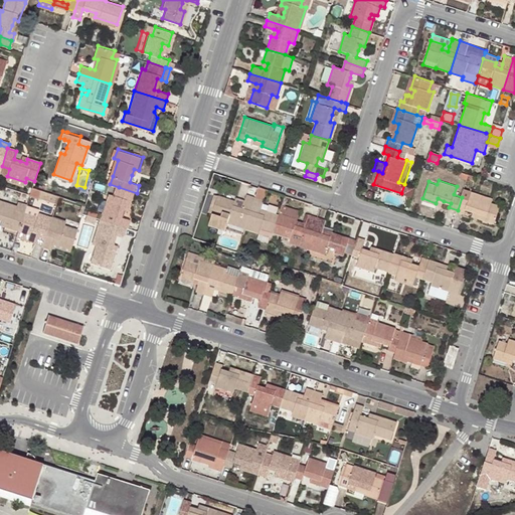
[(416,187),(406,185),(403,194),(413,197),(416,187)]
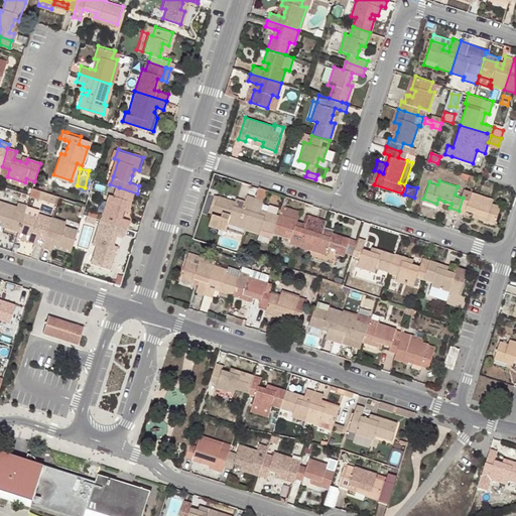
[(256,199),(264,201),(268,188),(260,186),(256,199)]
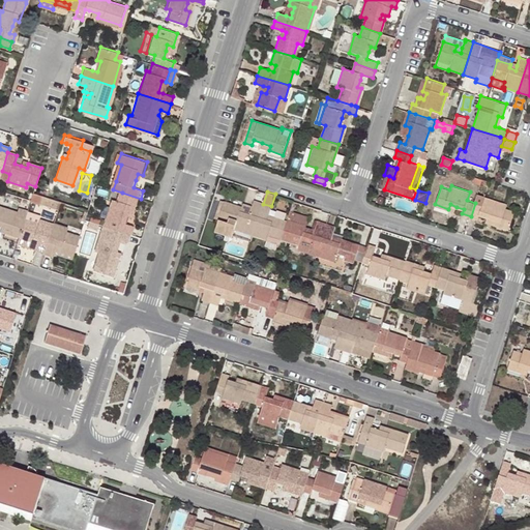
[(118,221),(115,229),(134,234),(137,227),(127,224),(128,218),(131,210),(136,212),(141,199),(122,193),(119,201),(115,199),(109,217),(118,221)]
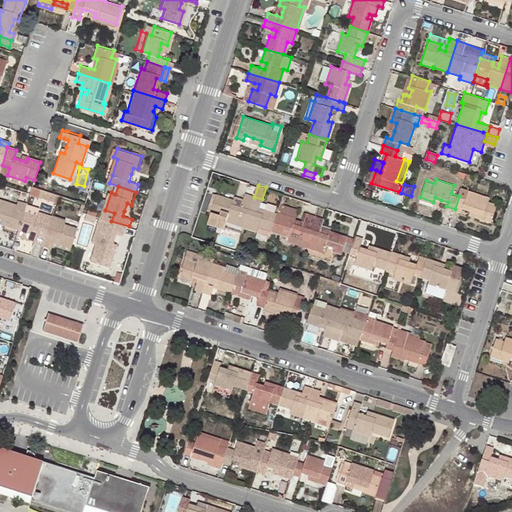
[(459,196),(455,209),(461,211),(463,207),(473,210),(479,212),(478,217),(492,221),(498,203),(489,200),(490,197),(469,190),(469,189),(462,186),(459,196)]
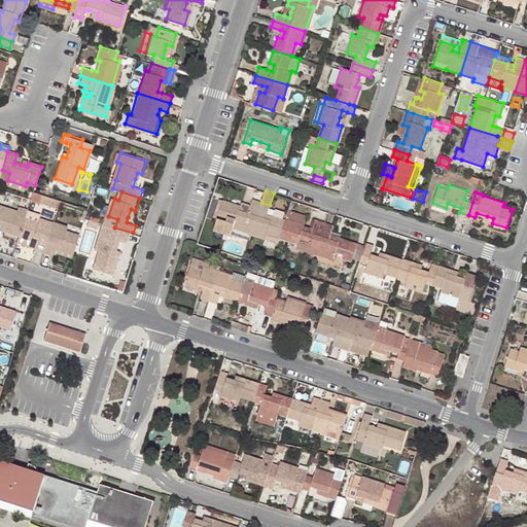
[(60,201),(33,192),(31,199),(30,201),(39,204),(39,203),(58,209),(60,201)]
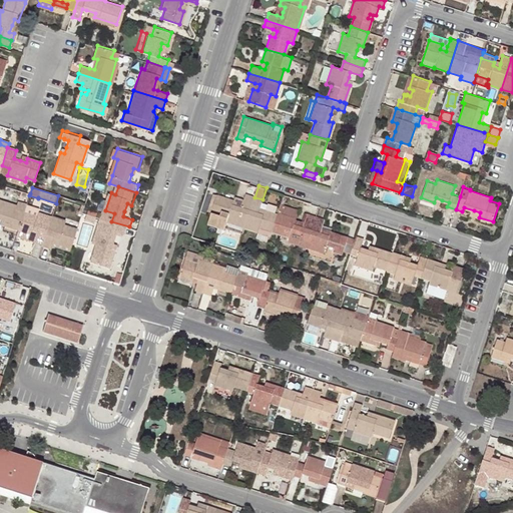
[(105,210),(111,192),(105,191),(99,208),(105,210)]
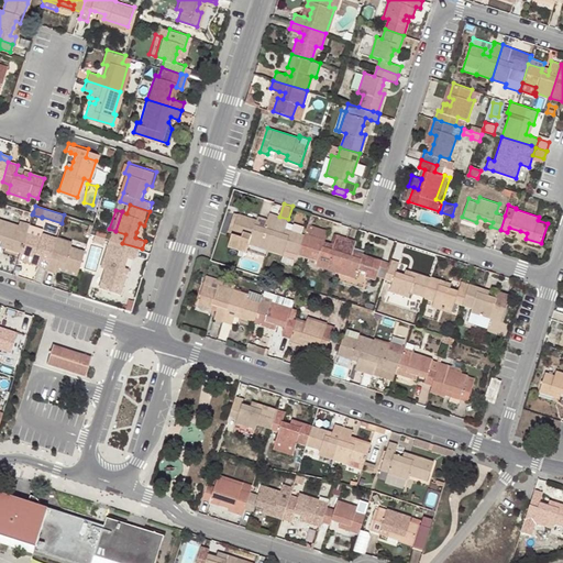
[(249,244),(268,251),(279,217),(272,213),(268,222),(266,229),(255,225),(256,220),(239,214),(232,234),(233,234),(229,247),(246,254),(249,244)]
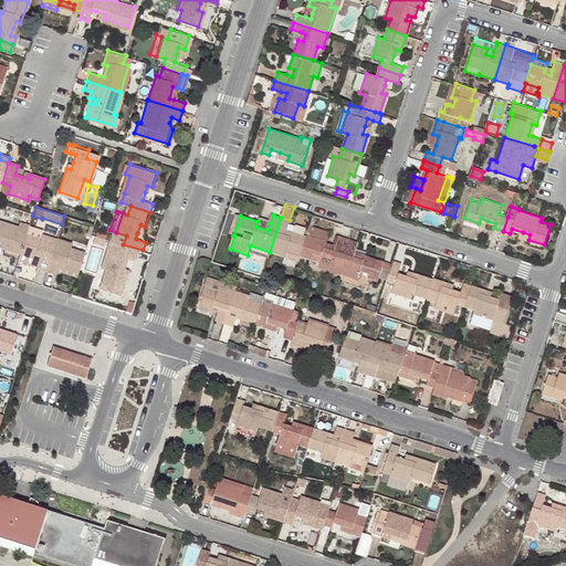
[(0,239),(8,242),(6,247),(21,251),(29,226),(19,222),(19,223),(0,218),(0,239)]
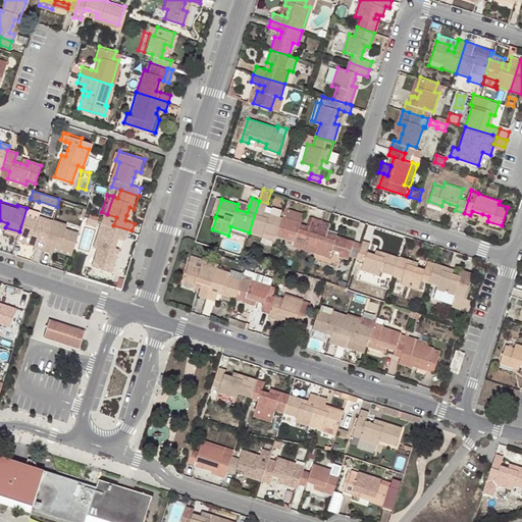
[(259,201),(249,232),(262,237),(264,232),(270,235),(277,237),(282,219),(269,215),(267,219),(262,217),(267,203),(259,201)]
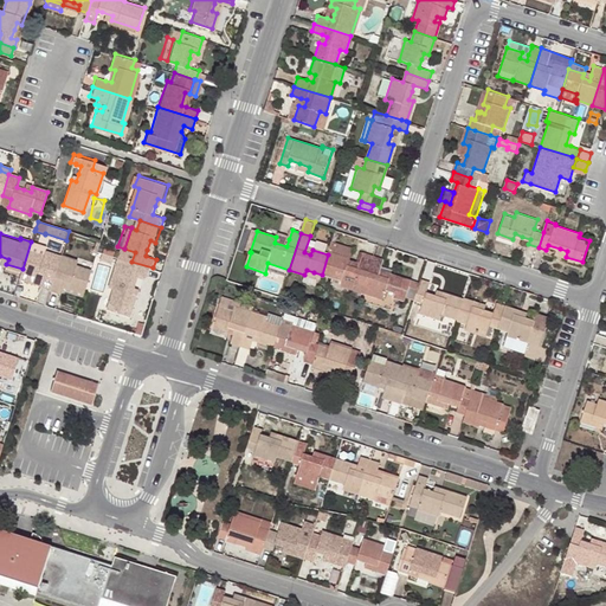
[(277,236),(276,237),(275,243),(287,246),(289,239),(277,236)]
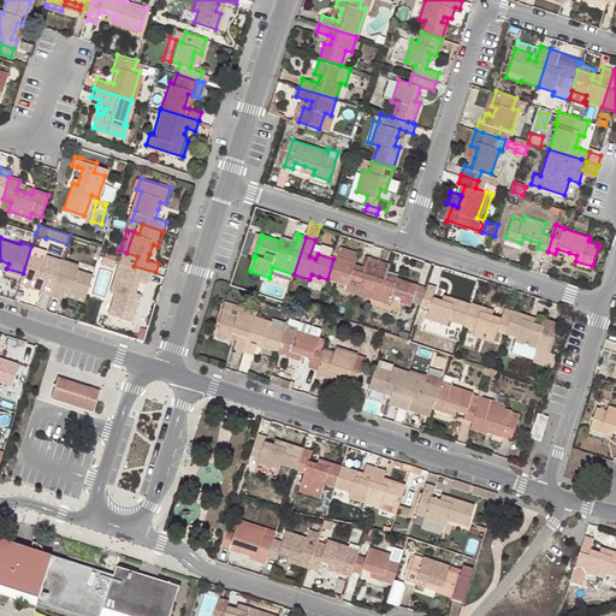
[(42,291),(51,295),(63,258),(47,253),(48,247),(33,242),(31,246),(23,273),(19,280),(35,286),(40,273),(47,276),(45,280),(42,289),(42,291)]
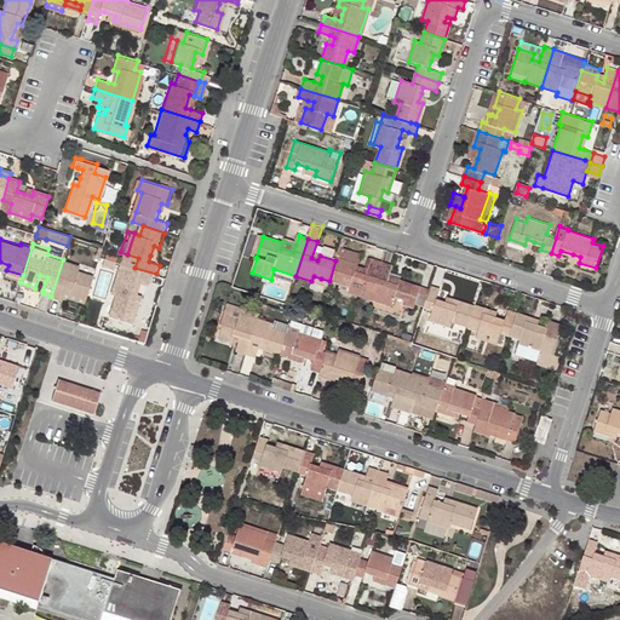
[(367,276),(373,259),(373,258),(368,257),(365,268),(357,265),(361,253),(340,247),(336,260),(357,267),(355,273),(367,276)]
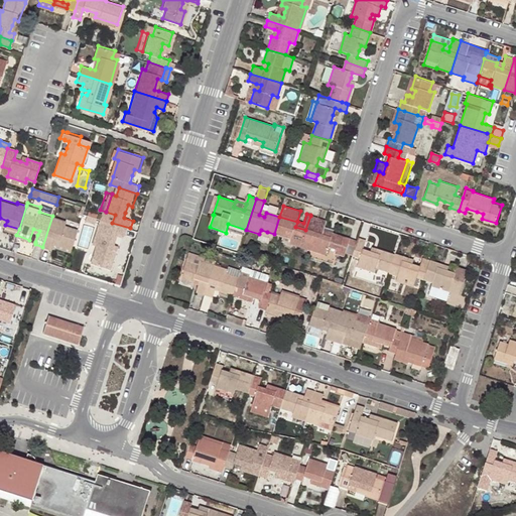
[(98,218),(89,215),(87,221),(97,224),(98,218)]
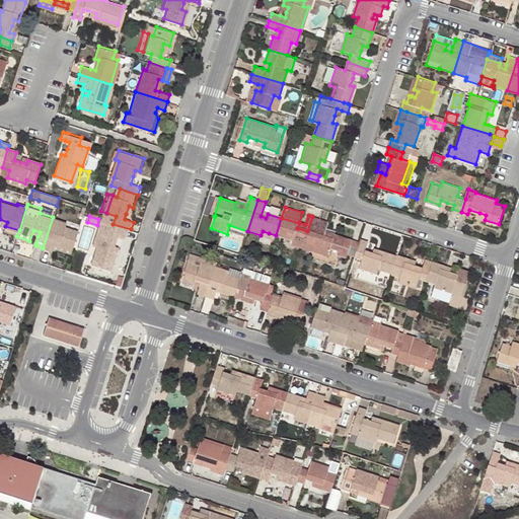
[(53,217),(43,248),(51,251),(53,245),(54,241),(55,237),(61,239),(59,243),(72,247),(78,229),(65,225),(66,221),(53,217)]
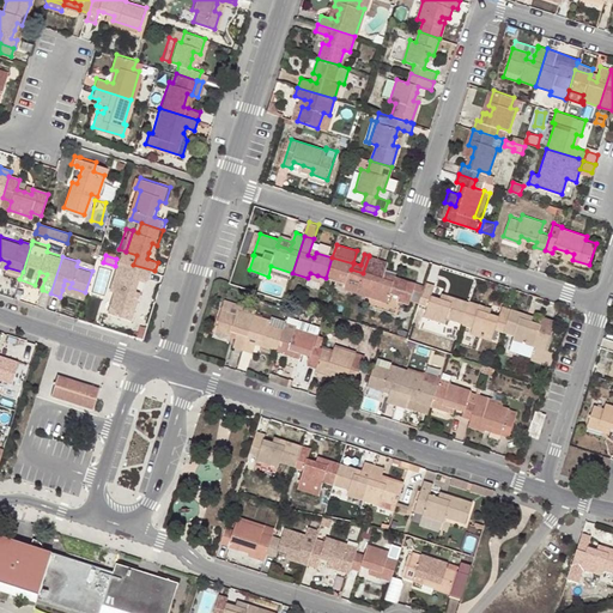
[(332,258),(326,278),(337,281),(338,277),(347,280),(345,290),(365,297),(378,260),(369,256),(363,273),(351,269),(353,263),(332,258)]
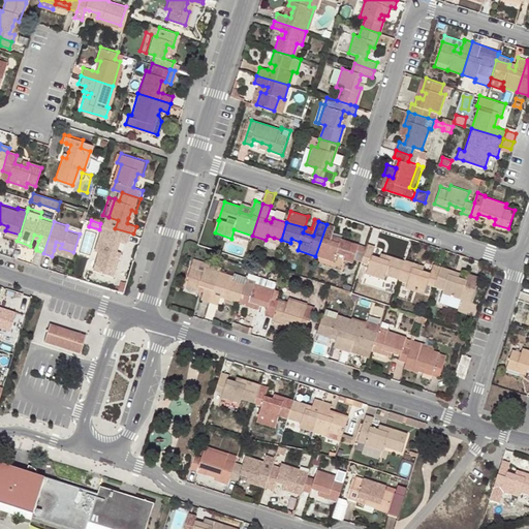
[(115,228),(104,224),(102,232),(103,232),(97,251),(102,252),(96,271),(115,277),(121,258),(116,257),(118,250),(122,239),(131,242),(133,234),(115,228)]
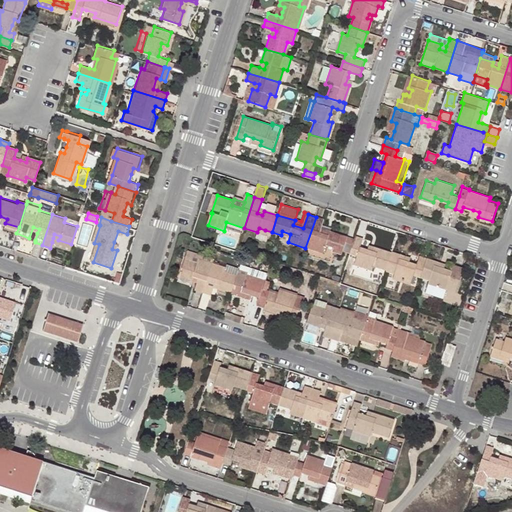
[(316,217),(305,248),(323,254),(326,245),(334,248),(333,252),(348,257),(350,253),(354,240),(330,232),(328,236),(318,233),(321,224),(323,219),(316,217)]
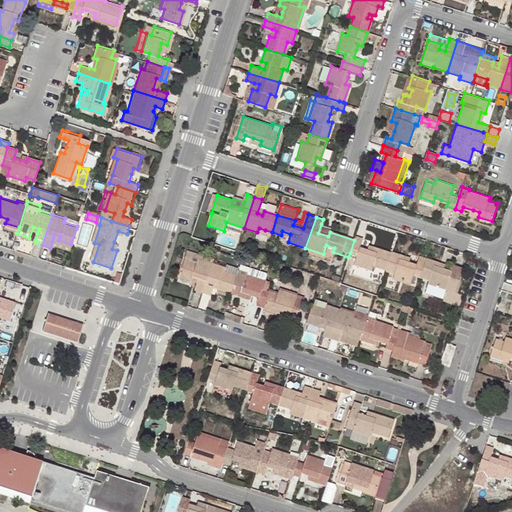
[(318,233),(328,236),(330,232),(331,227),(321,224),(318,233)]
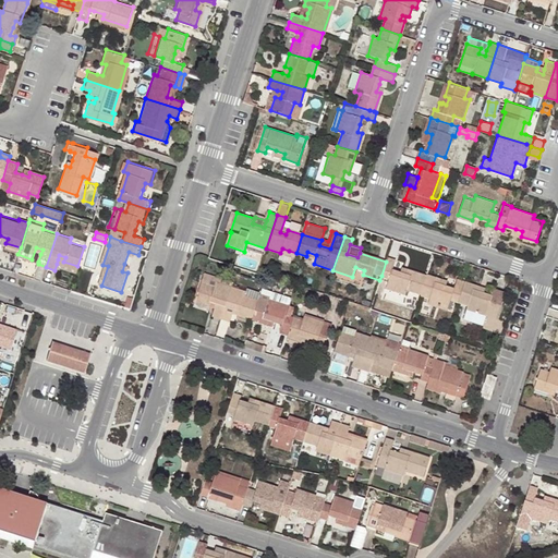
[(36,247),(32,259),(38,262),(40,254),(43,250),(36,247)]
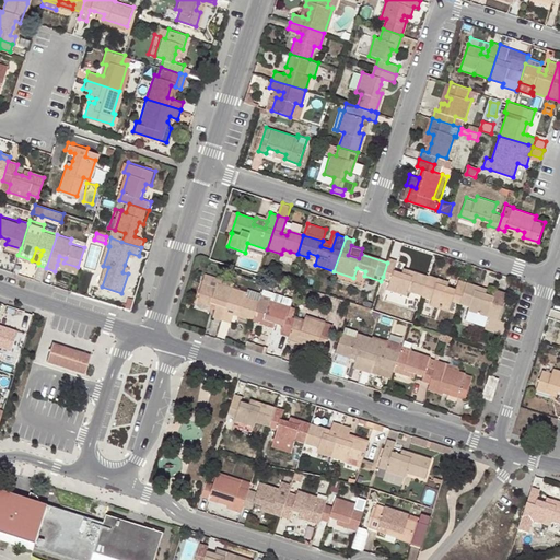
[(281,254),(280,259),(291,263),(292,258),(295,258),(298,254),(290,252),(283,249),(281,254)]
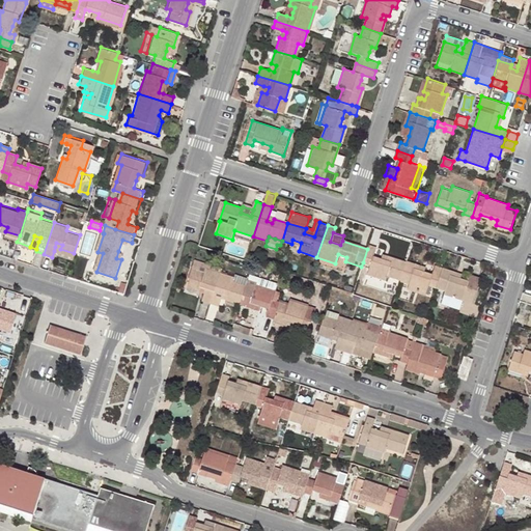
[(291,244),(289,249),(299,251),(301,243),(292,240),(291,244)]
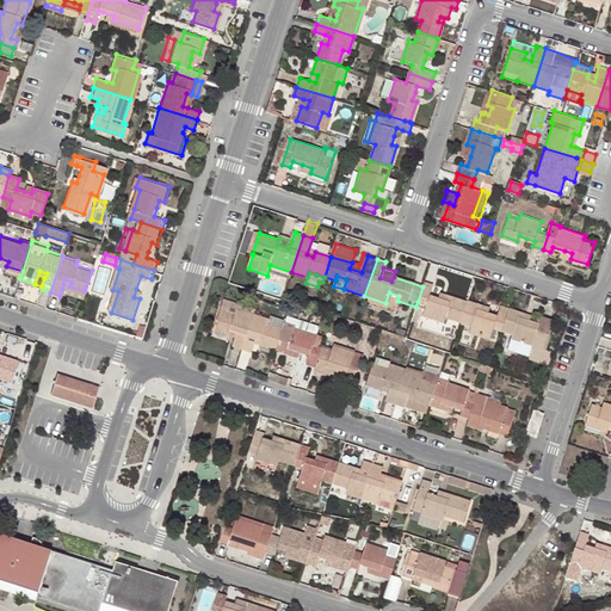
[(63,284),(62,289),(84,296),(85,291),(69,287),(72,282),(65,279),(63,284)]
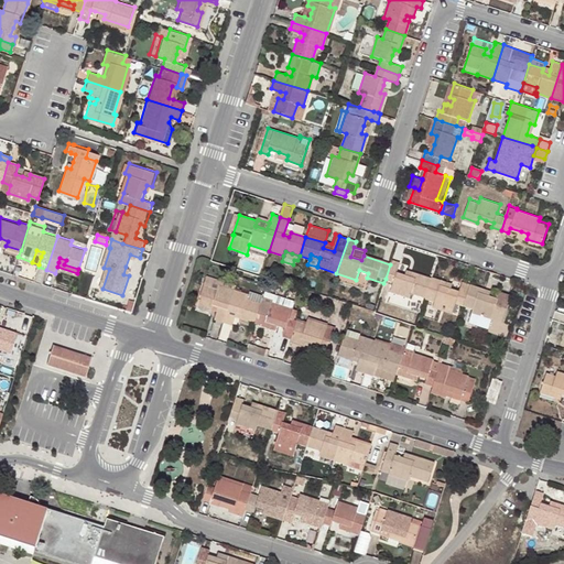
[(418,294),(425,296),(431,277),(412,271),(411,275),(407,274),(397,271),(400,261),(392,259),(390,264),(386,279),(393,281),(390,291),(409,296),(411,292),(418,294)]
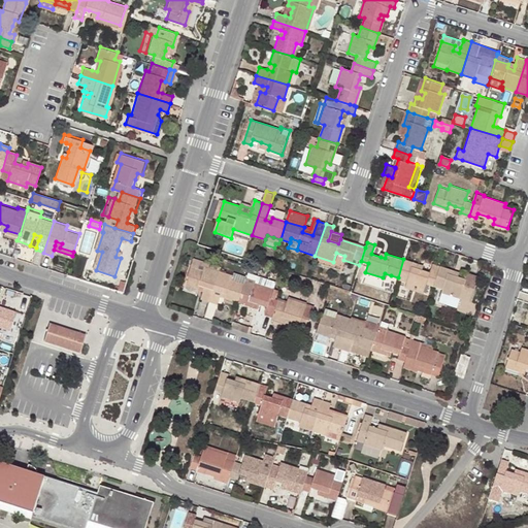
[(336,253),(333,262),(341,264),(343,260),(344,256),(336,253)]
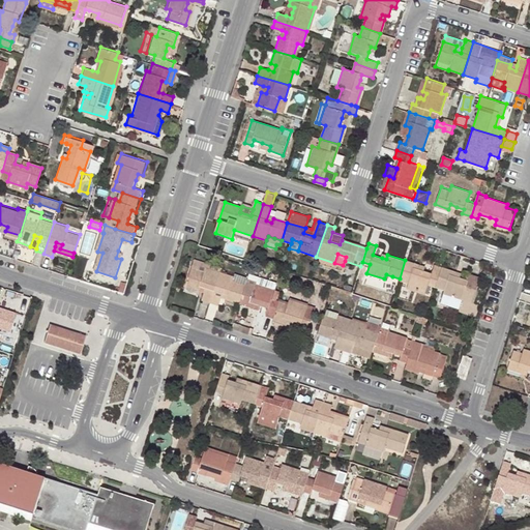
[(206,266),(221,271),(223,265),(195,257),(192,265),(192,266),(205,270),(206,266)]
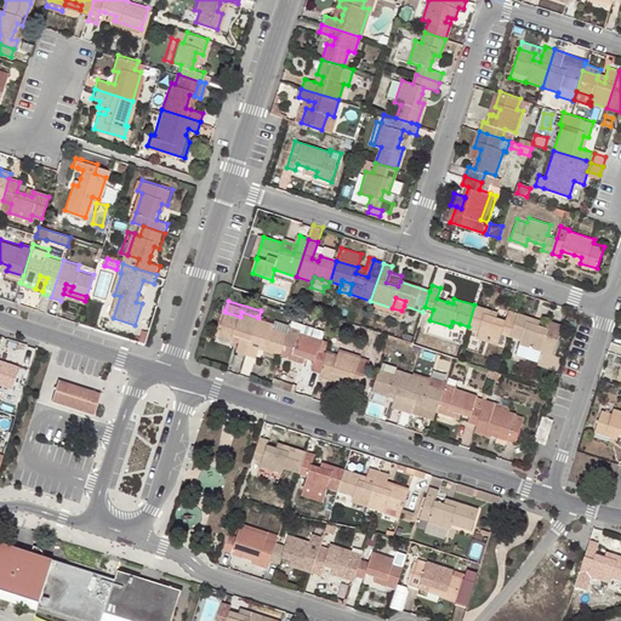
[(474,305),(468,326),(478,330),(477,335),(496,342),(501,331),(511,334),(516,319),(506,315),(503,320),(497,318),(489,315),(491,311),(474,305)]
